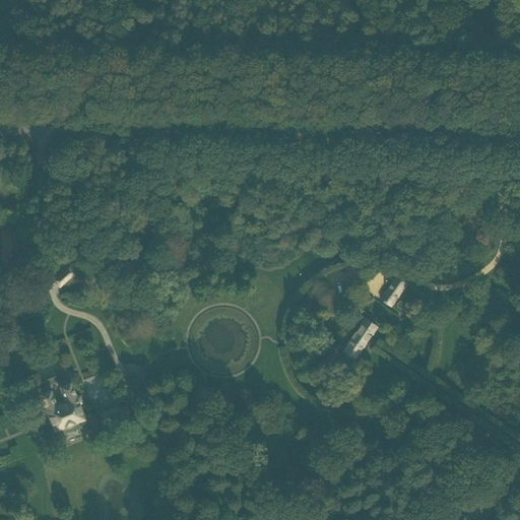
[(52,283),(59,289),(72,275),(65,268),(52,283)]
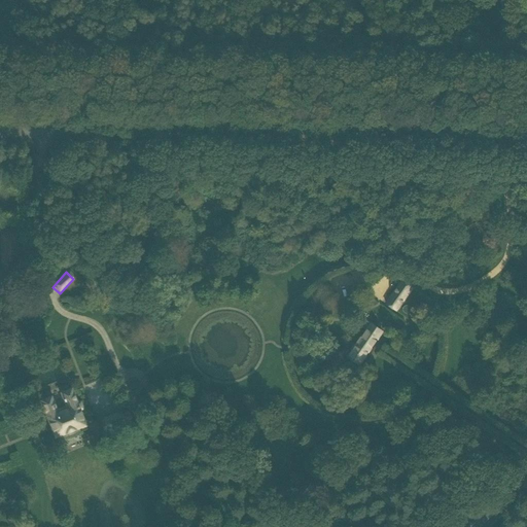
[(392,278),(378,299),(396,312),(411,291),(392,278)]
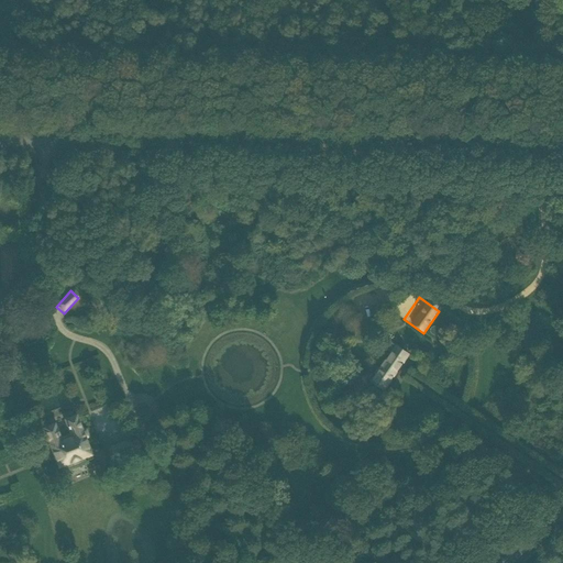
[(367,382),(384,393),(408,354),(392,343),(367,382)]
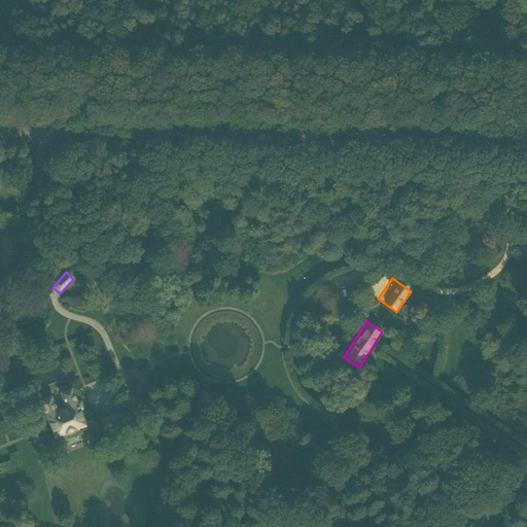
[(53,437),(84,424),(69,386),(58,390),(66,411),(57,415),(47,392),(36,397),(53,437)]
